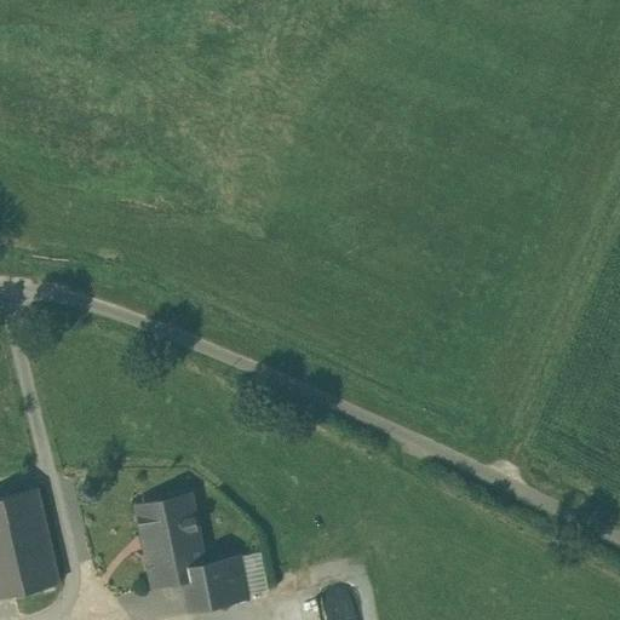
[(0,593),(59,581),(38,487),(0,494),(0,593)]
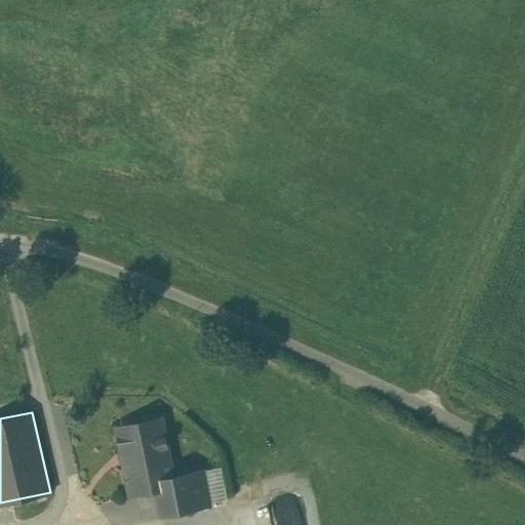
[(160,417),(116,427),(129,493),(149,489),(148,483),(166,480),(172,478),(172,477),(160,417)]
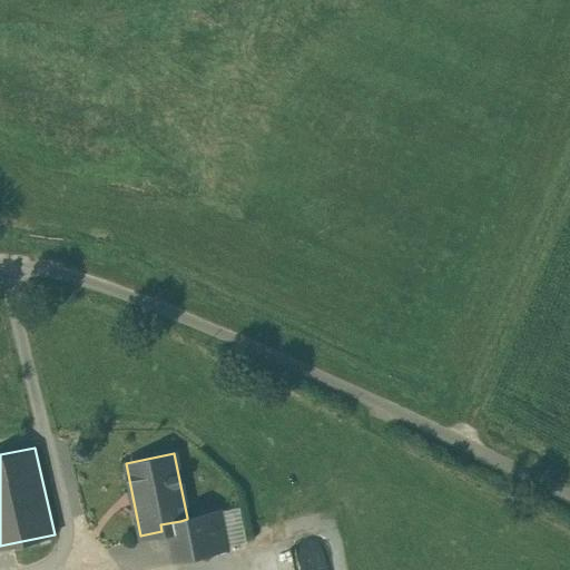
[(238,507),(219,511),(227,547),(246,543),(238,507)]
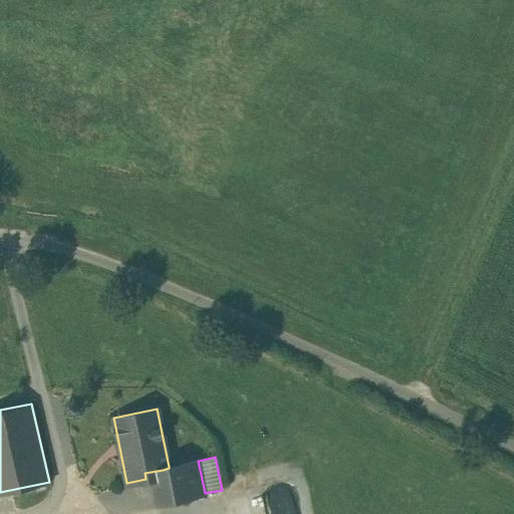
[(163,470),(169,500),(205,493),(198,461),(169,467),(169,468),(163,470)]
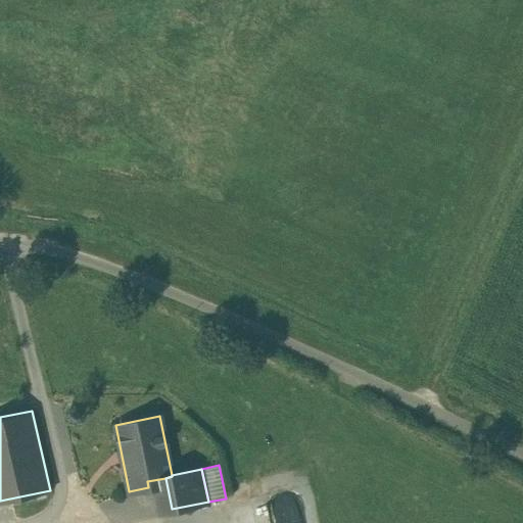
[(172,509),(165,478),(147,481),(148,487),(157,486),(162,511),(172,509)]
